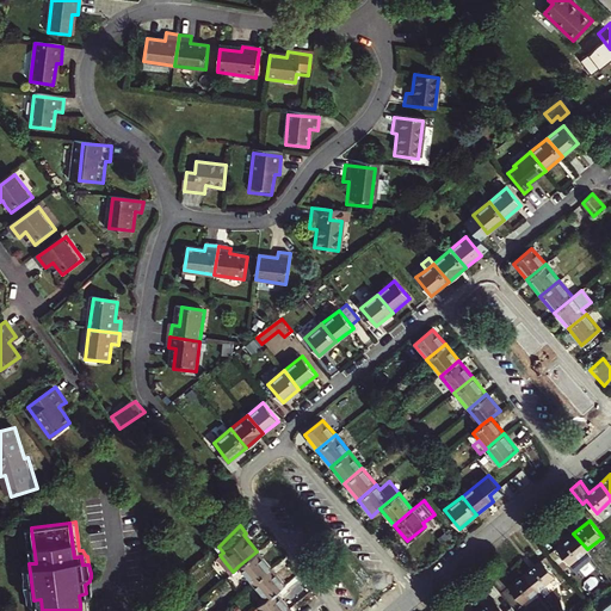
[(36,563),(31,529),(26,529),(30,557),(25,561),(24,565),(23,565),(24,585),(28,602),(30,600),(32,605),(37,606),(37,610),(42,610),(41,599),(34,600),(29,563),(36,563)]
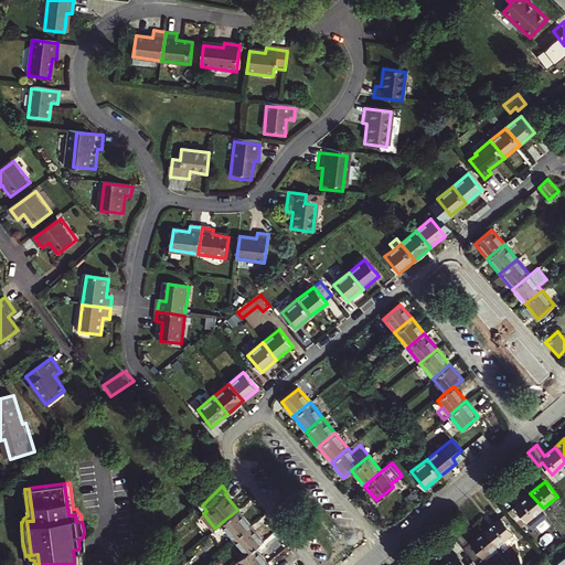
[(526,521),(543,508),(530,493),(514,507),(526,521)]
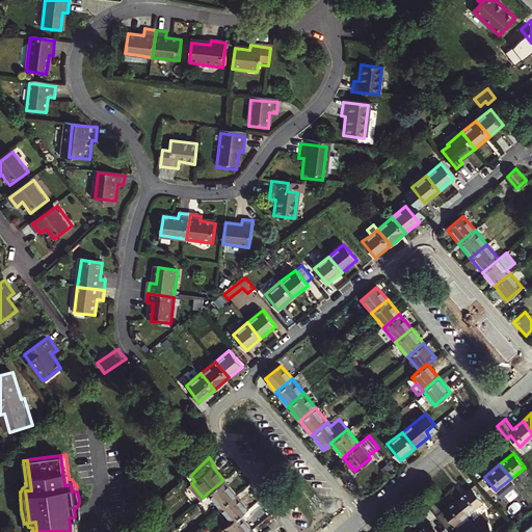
[(517,486),(511,478),(496,490),(503,499),(517,486)]
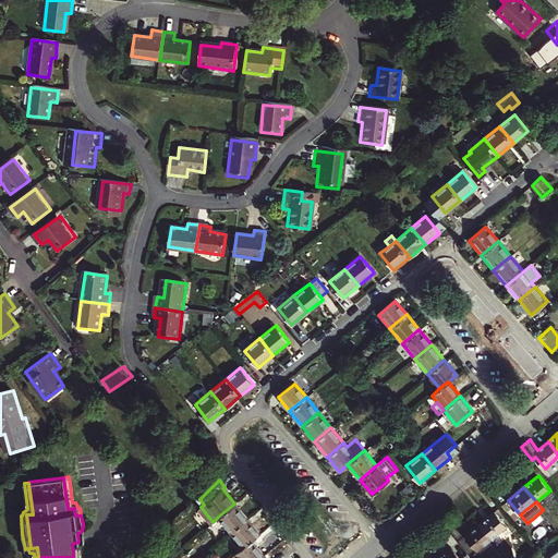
[(234,504),(218,517),(231,532),(246,518),(234,504)]
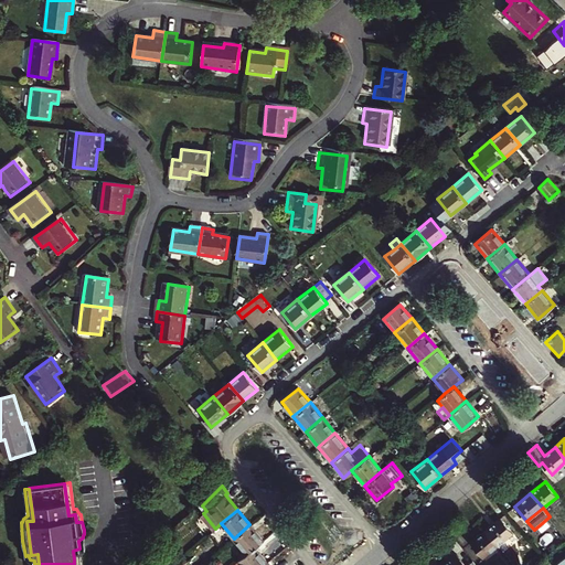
[(501,518),(486,530),(498,544),(513,532),(501,518)]
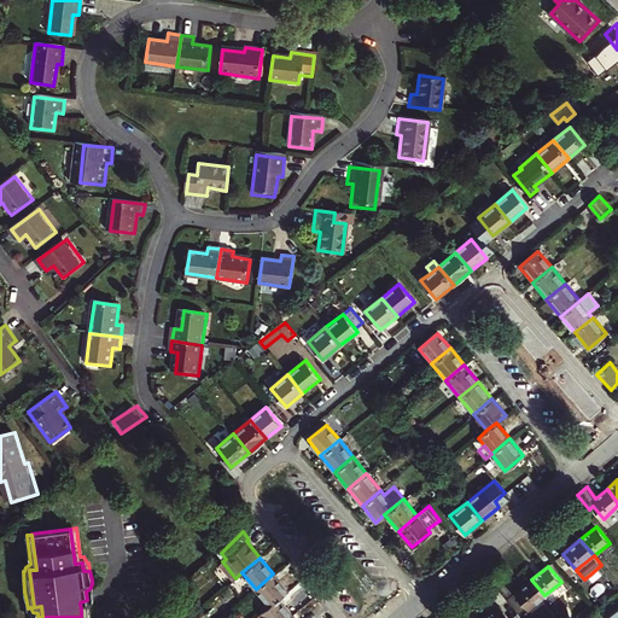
[(256,589),(269,606),(279,598),(287,592),(273,573),(256,589)]
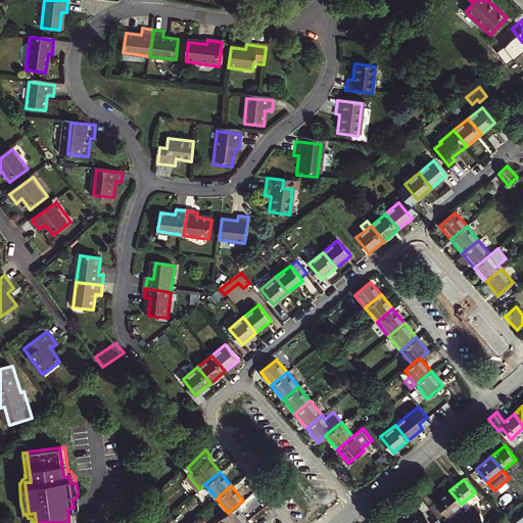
[(461,504),(449,490),(435,502),(446,515),(461,504)]
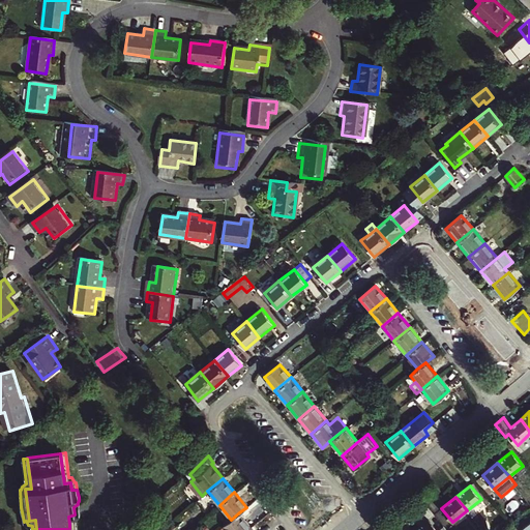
[(80,514),(78,502),(78,504),(74,507),(75,514),(68,517),(69,524),(69,529),(75,529),(74,520),(76,520),(78,518),(78,514),(80,514)]
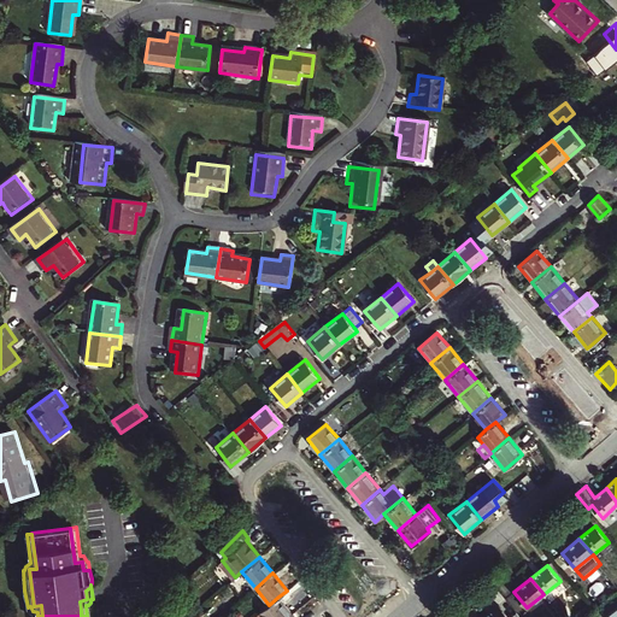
[(288,616),(293,613),(278,597),(269,605),(260,612),(264,616),(288,616)]
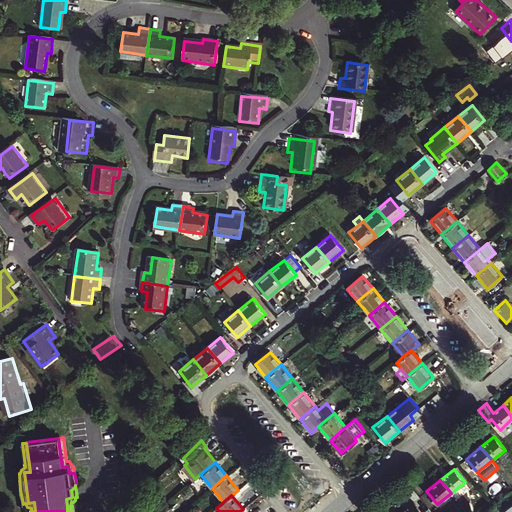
[(422,511),(414,502),(400,511),(422,511)]
